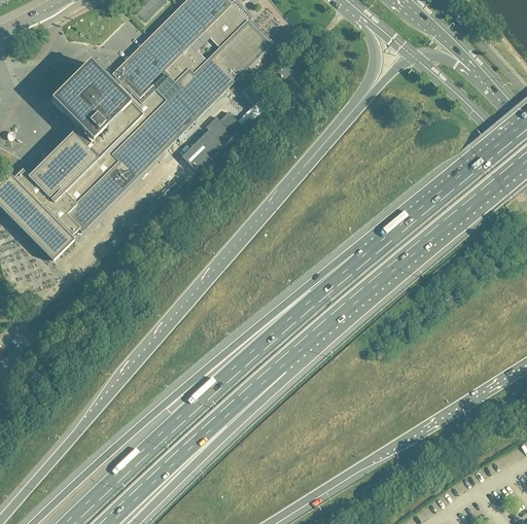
[(82,231),(272,43),(248,21),(251,16),(235,0),(233,0),(231,2),(229,0),(184,0),(111,73),(106,78),(90,61),(51,99),(63,111),(78,127),(33,171),(29,175),(23,169),(13,178),(9,174),(0,183),(0,206),(33,240),(54,260),(74,239),(82,231)]
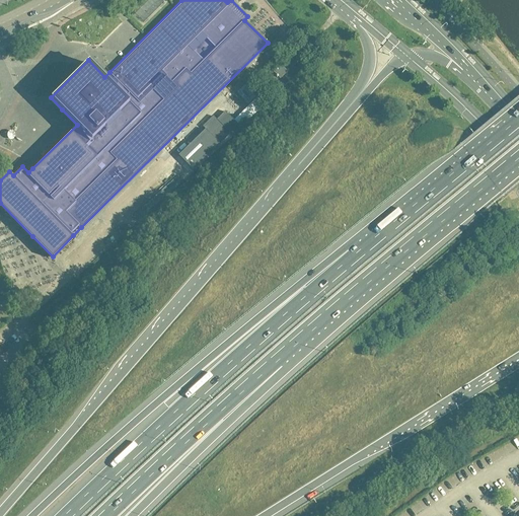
[(289,79),(284,73),(287,69),(280,62),(277,65),(274,62),(262,74),(276,90),(289,79)]
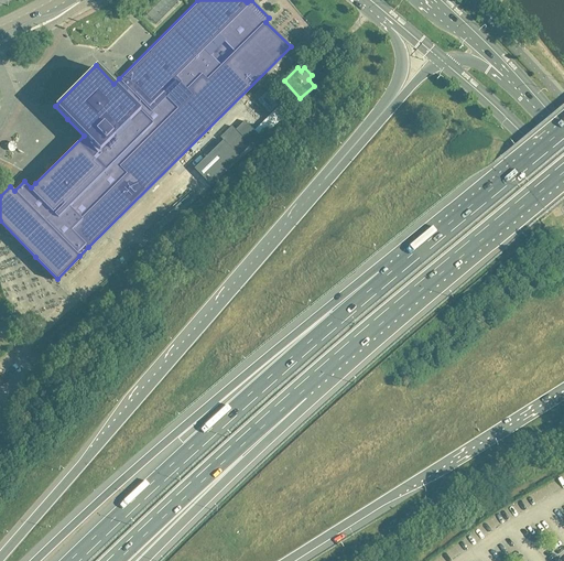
[(284,100),(257,128),(264,136),(292,108),(284,100)]
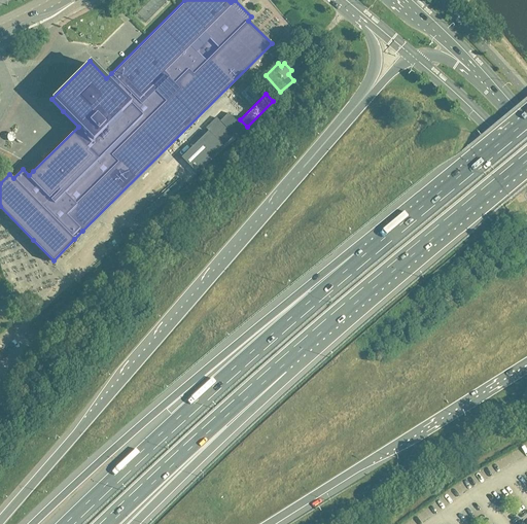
[(233,112),(222,121),(234,133),(236,135),(237,136),(247,127),(240,119),(233,112)]
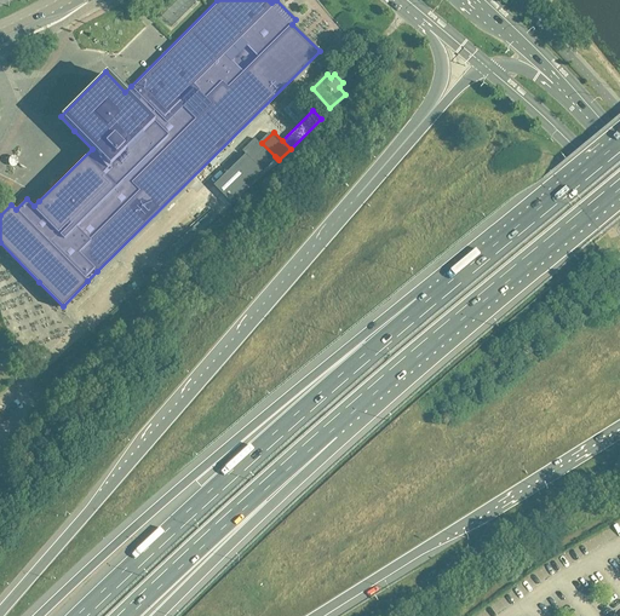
[(262,143),(259,139),(254,136),(241,148),(245,151),(262,168),(275,156),(262,143)]
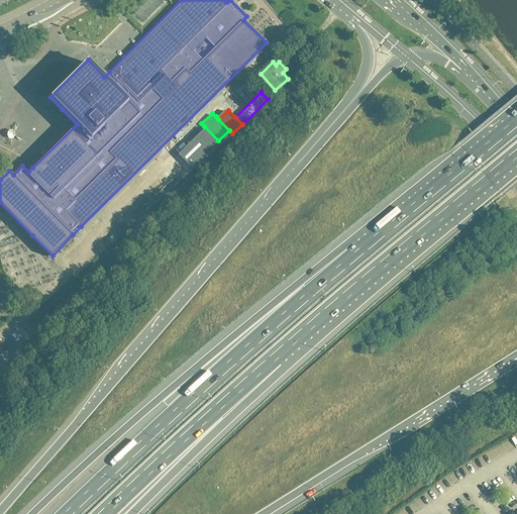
[(195,135),(178,152),(192,168),(209,150),(195,135)]
